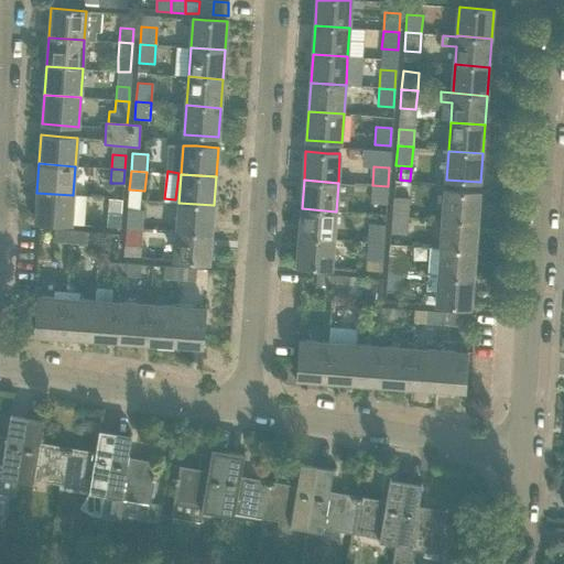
[(388,186),(372,185),(371,203),(386,204),(388,186)]
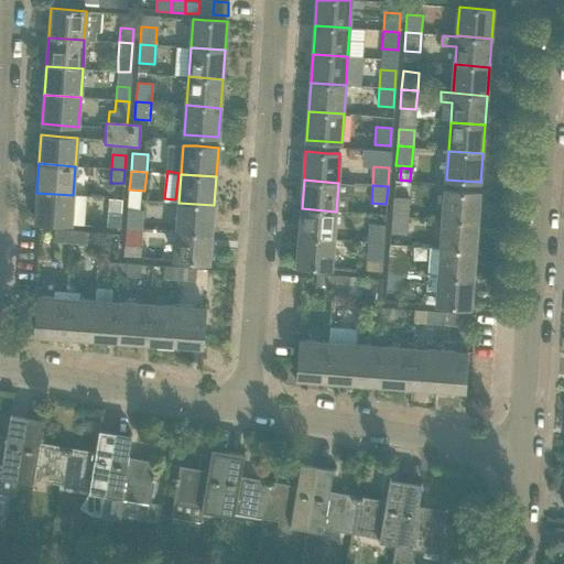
[(479,193),(457,191),(445,191),(443,219),(477,221),(479,193)]
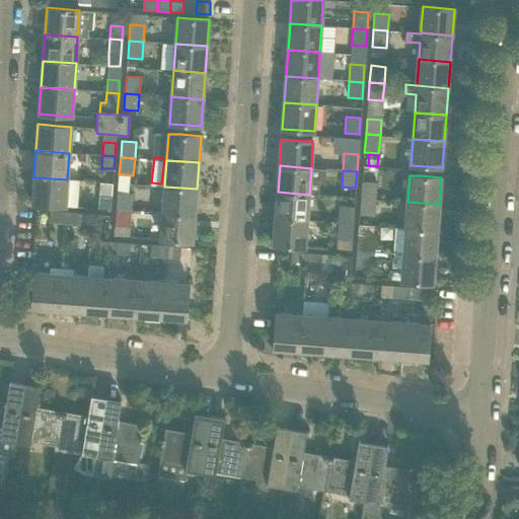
[(67,179),(33,177),(32,204),(65,206),(67,179)]
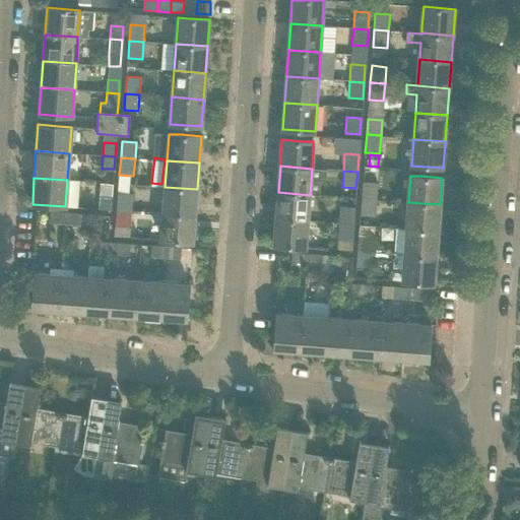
[(362,199),(376,200),(377,183),(363,182),(362,199)]
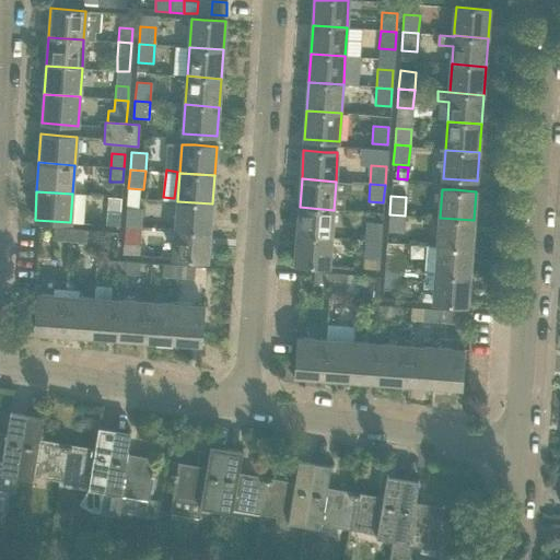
[(212,203),(177,201),(175,230),(210,233),(212,203)]
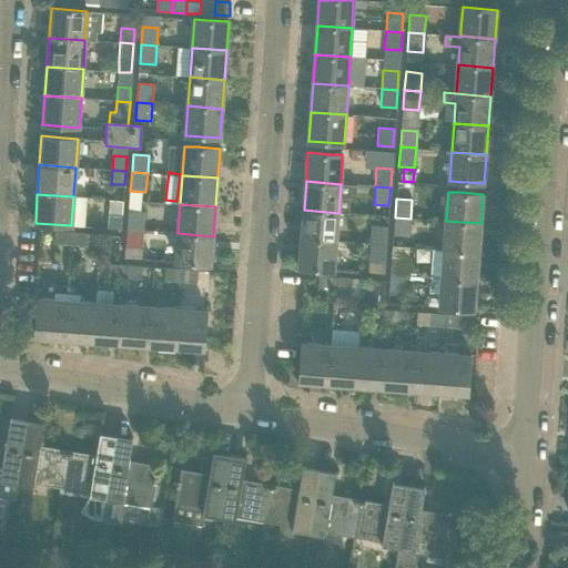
[(338,213),(304,210),(302,239),(336,242),(338,213)]
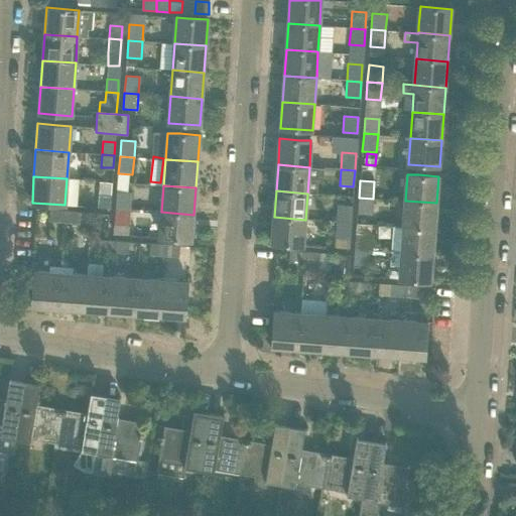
[(116,209),(130,210),(131,192),(117,191),(116,209)]
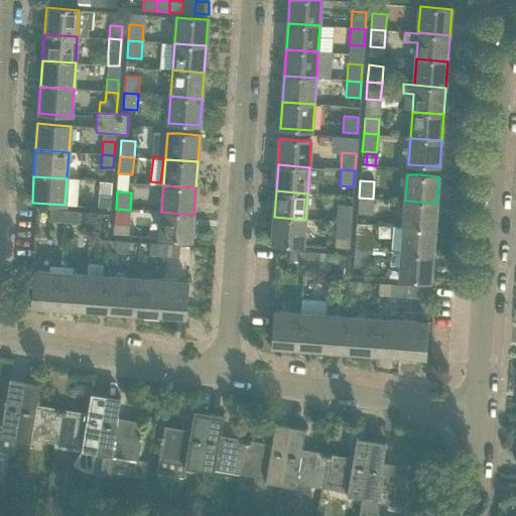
[(100,194),(99,208),(110,208),(111,195),(100,194)]
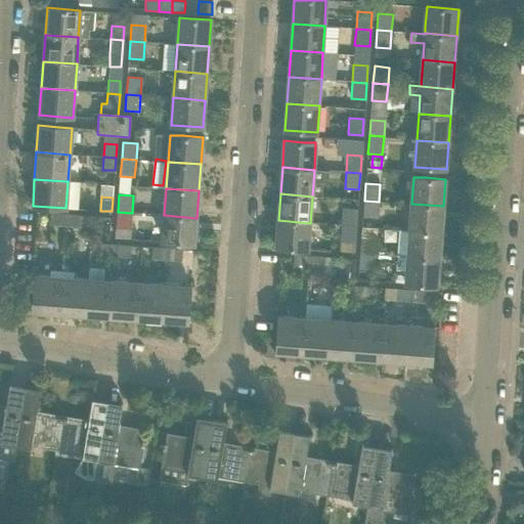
[(379,202),(364,201),(363,217),(378,218),(379,202)]
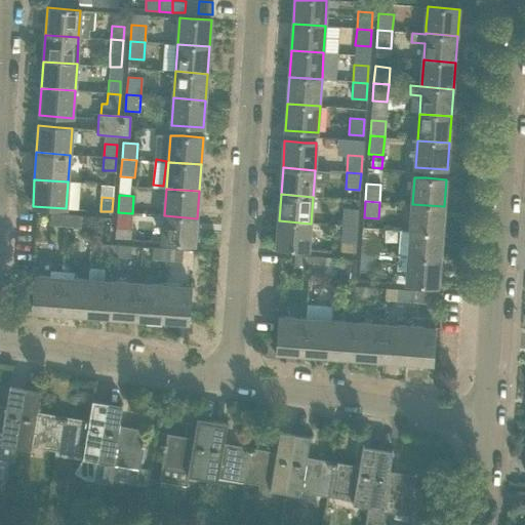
[(444,206),(412,204),(410,231),(442,233),(444,206)]
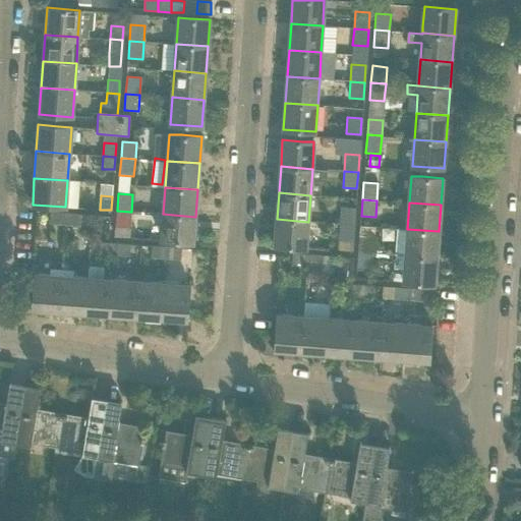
[(341,207),(340,224),(354,225),(355,208),(341,207)]
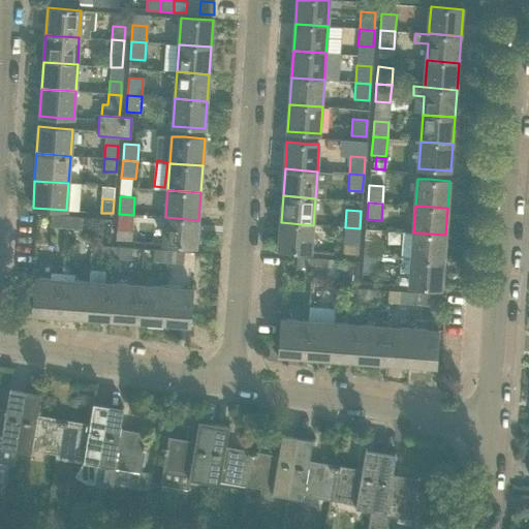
[(133,215),(119,214),(118,230),(132,231),(133,215)]
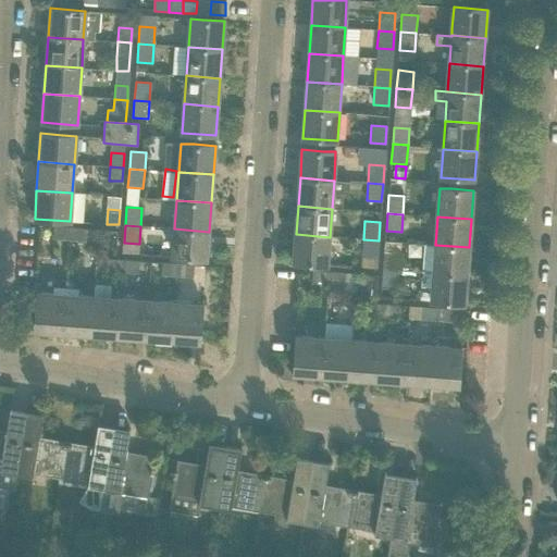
[(70,239),(71,227),(54,226),(53,238),(70,239)]
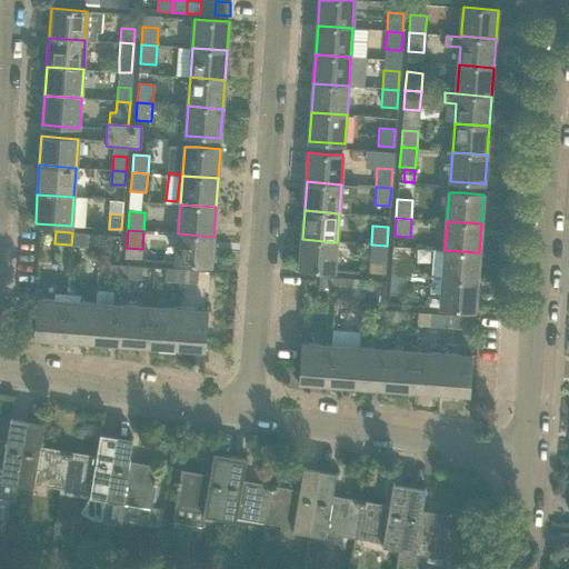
[(72,232),(71,245),(88,247),(89,235),(72,232)]
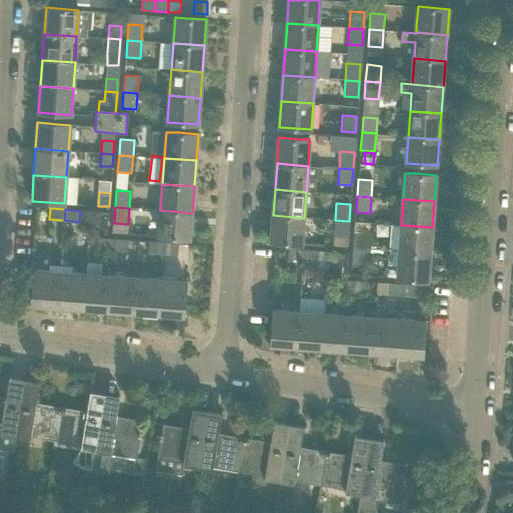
[(192,213),(160,210),(158,236),(190,239),(192,213)]
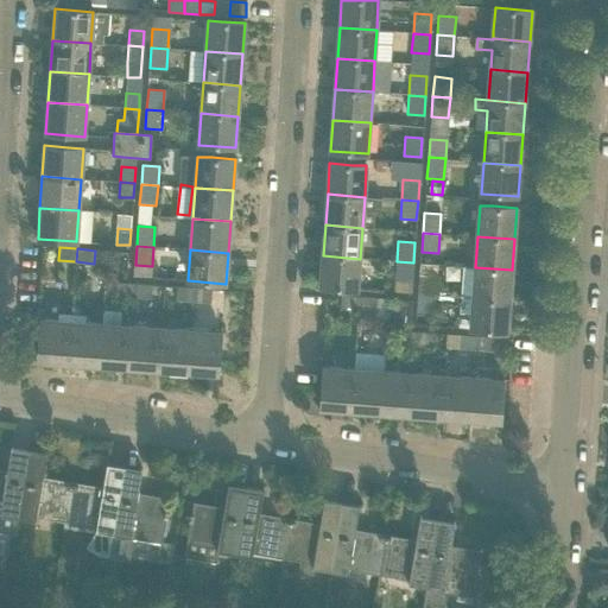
[(360,259),(323,255),(321,287),(358,290),(360,259)]
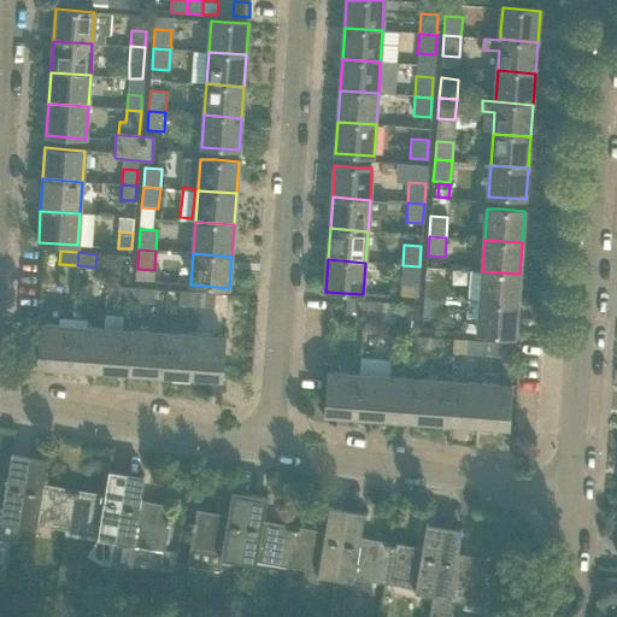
[(419,266),(403,265),(401,285),(418,286),(419,266)]
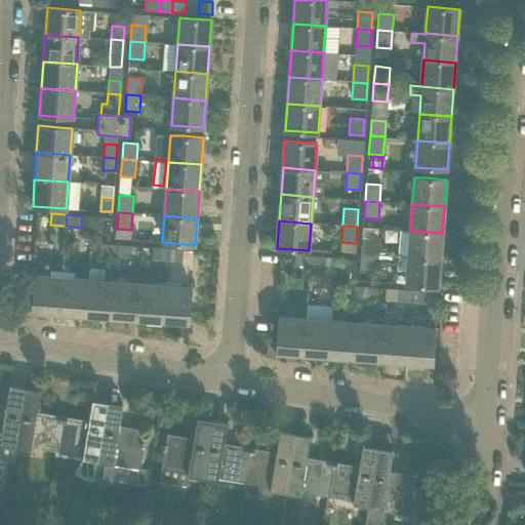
[(442,233),(410,231),(399,230),(397,256),(408,257),(440,259),(442,233)]
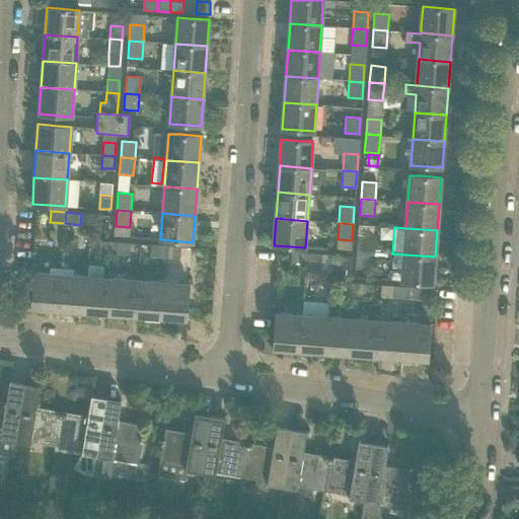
[(358,234),(357,251),(371,252),(372,235),(358,234)]
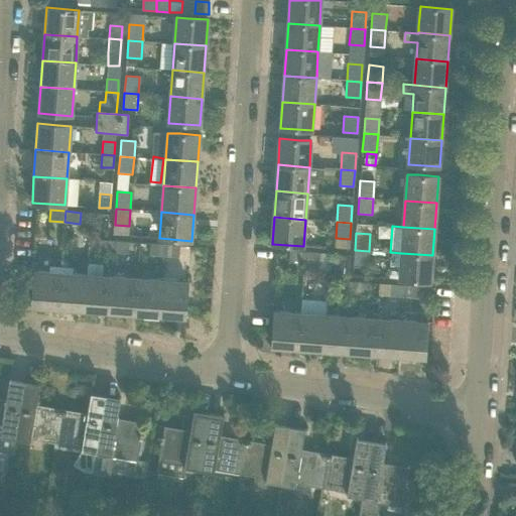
[(114,253),(114,242),(100,241),(99,252),(114,253)]
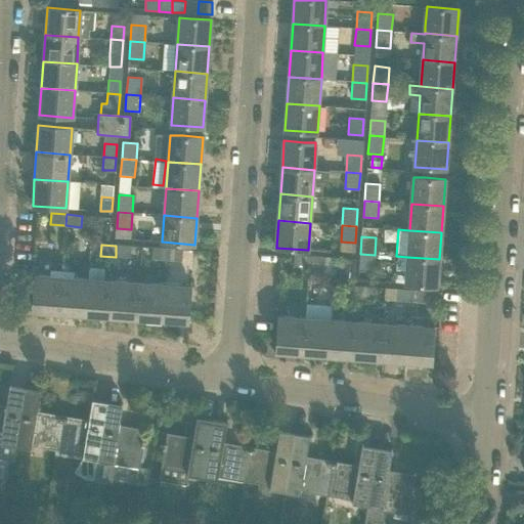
[(116,246),(116,257),(130,258),(131,247),(116,246)]
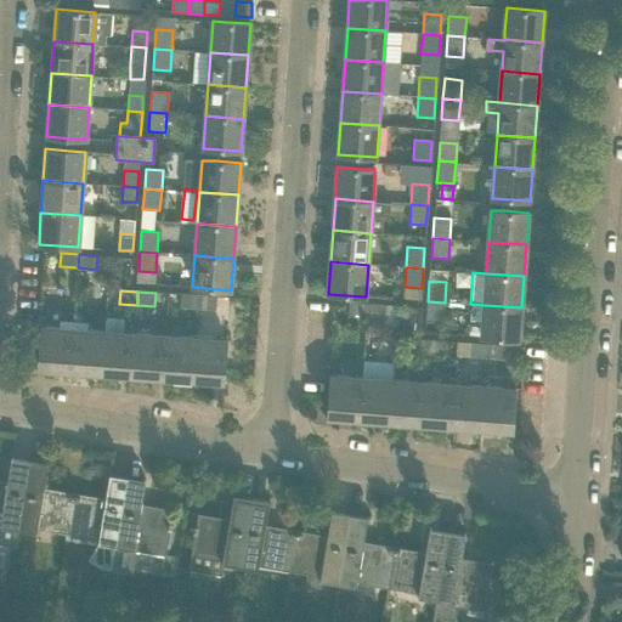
[(198,309),(199,295),(181,294),(180,307),(198,309)]
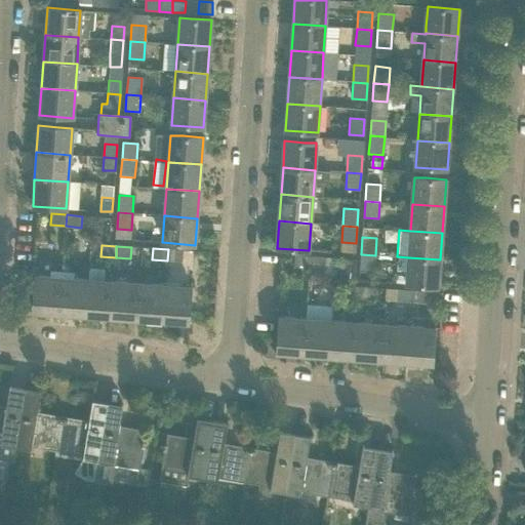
[(168,249),(167,260),(183,261),(183,250),(168,249)]
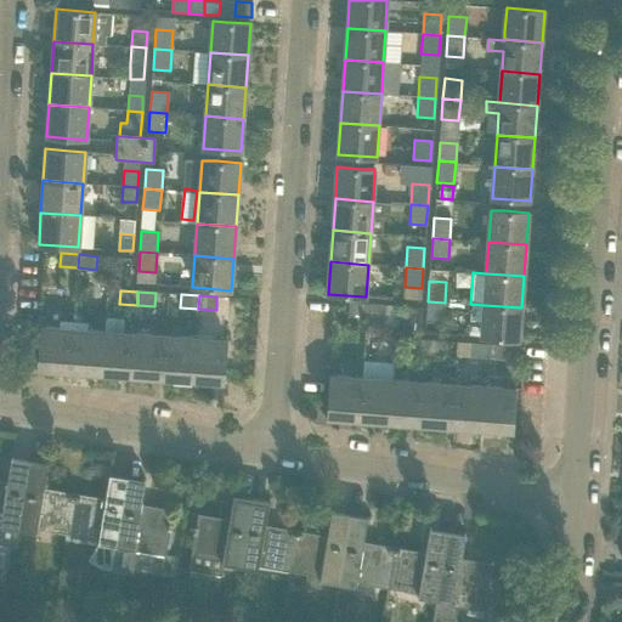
[(445,303),(428,301),(427,321),(444,322),(445,303)]
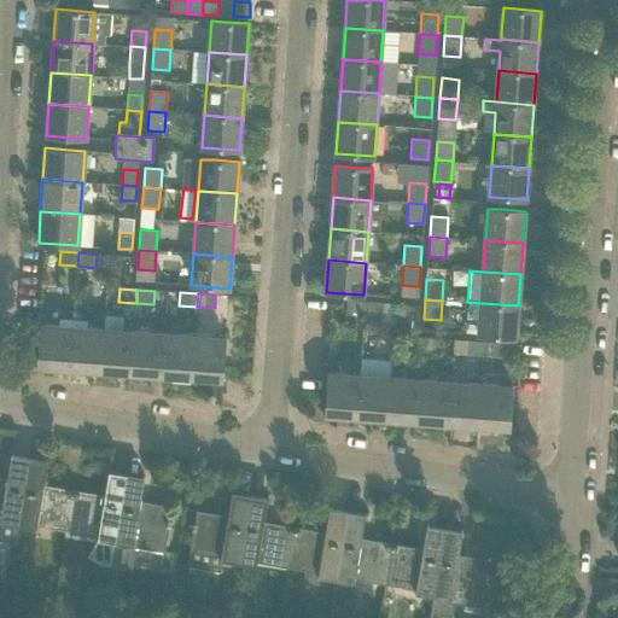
[(365,315),(365,302),(348,301),(347,314),(365,315)]
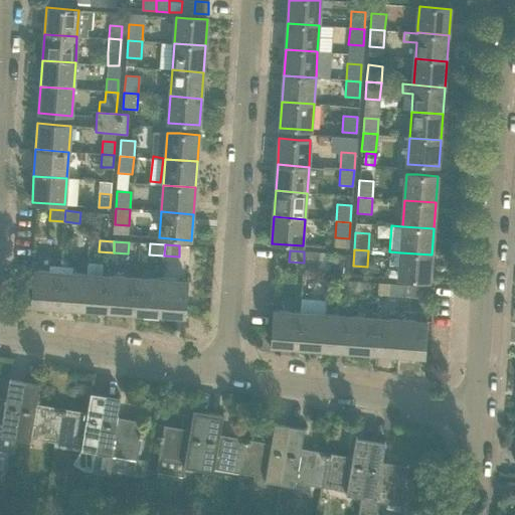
[(318,252),(304,251),(304,263),(317,264),(318,252)]
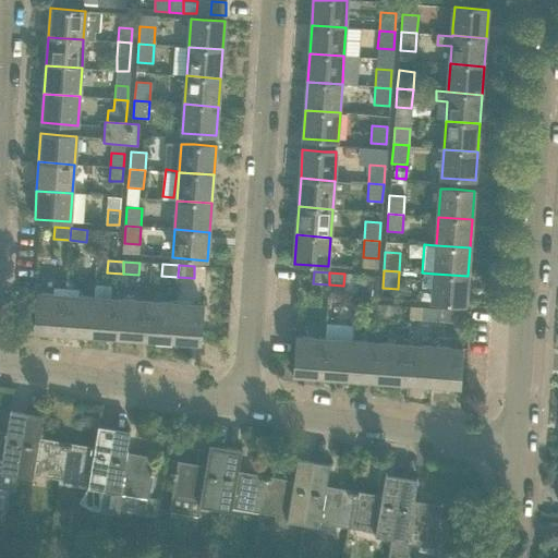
[(468,276),(434,274),(432,302),(465,305),(468,276)]
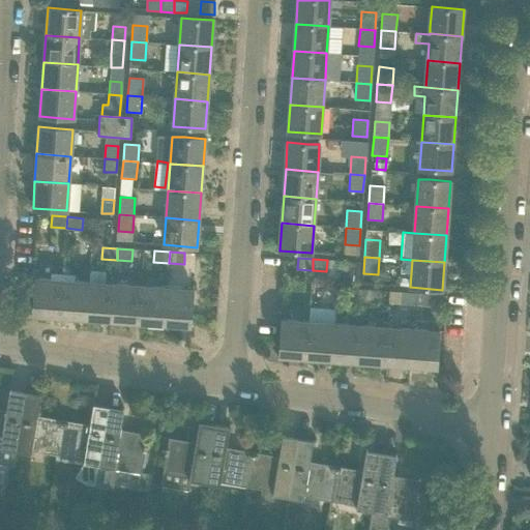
[(62,281),(57,280),(36,278),(33,315),(59,316),(62,281)]
